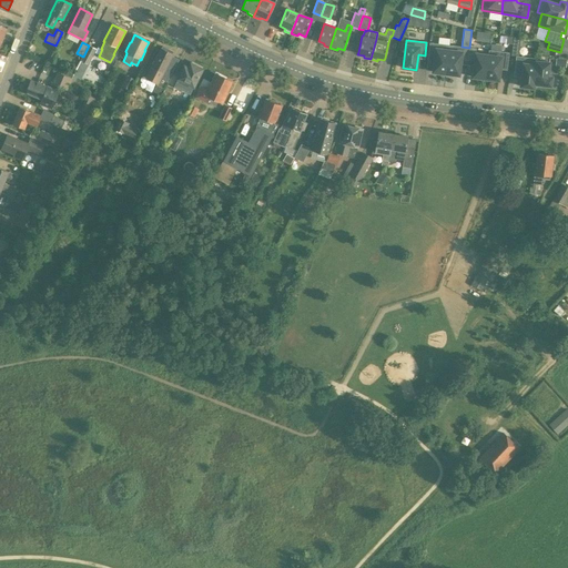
[(446,73),(449,46),(429,43),(427,56),(435,57),(433,72),(435,72),(446,73)]
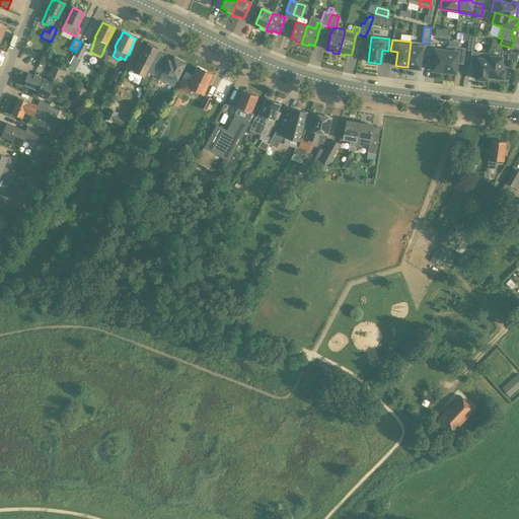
[(88,46),(81,42),(76,52),(67,70),(74,73),(88,46)]
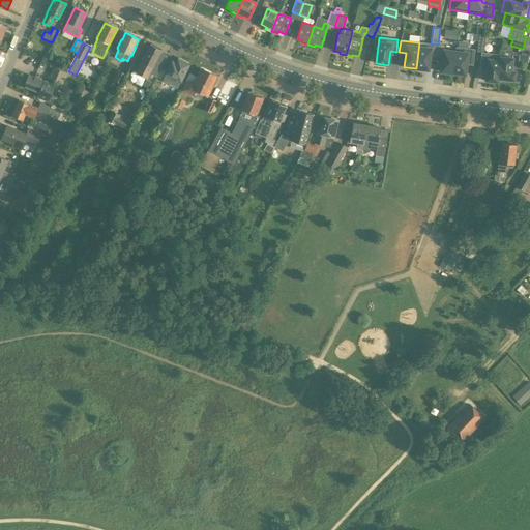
[(431,43),(419,42),(416,68),(428,70),(430,56),(436,57),(438,45),(431,43)]
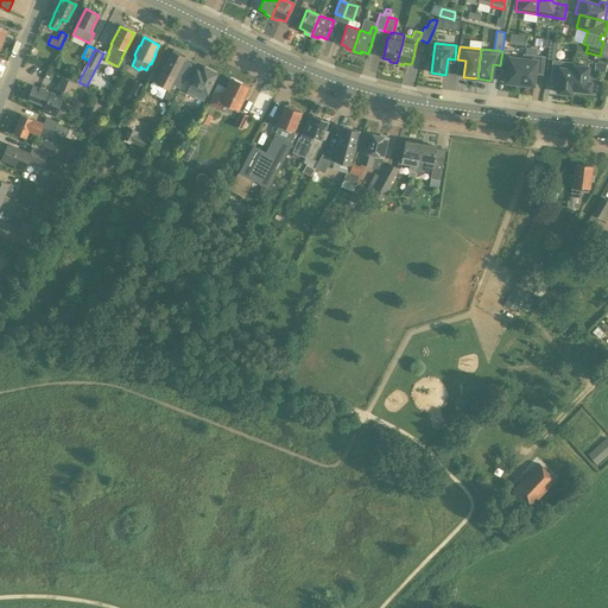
[(162,63),(165,64),(156,83),(168,89),(168,92),(175,95),(184,78),(177,74),(185,58),(179,55),(181,52),(173,50),(172,52),(172,51),(171,54),(168,52),(162,63)]
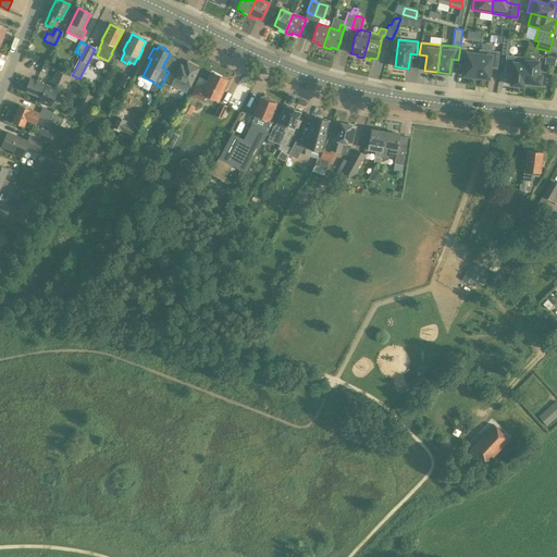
[(467,48),(460,47),(458,60),(465,61),(463,75),(475,77),(479,54),(466,53),(467,48)]
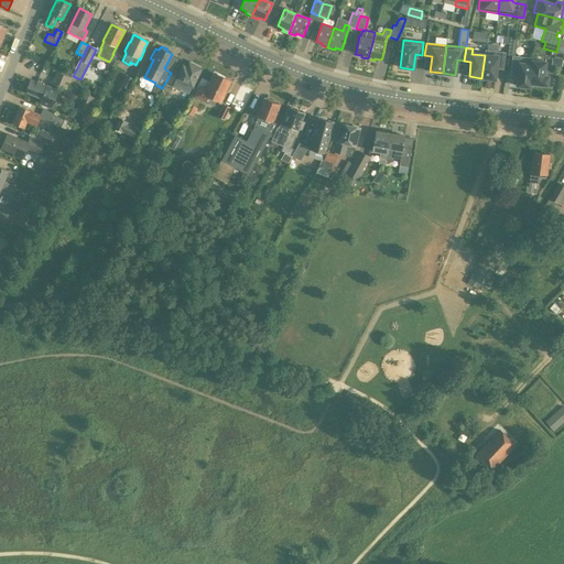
[(485,50),(485,55),(481,78),(495,79),(497,65),(503,65),(506,53),(485,50)]
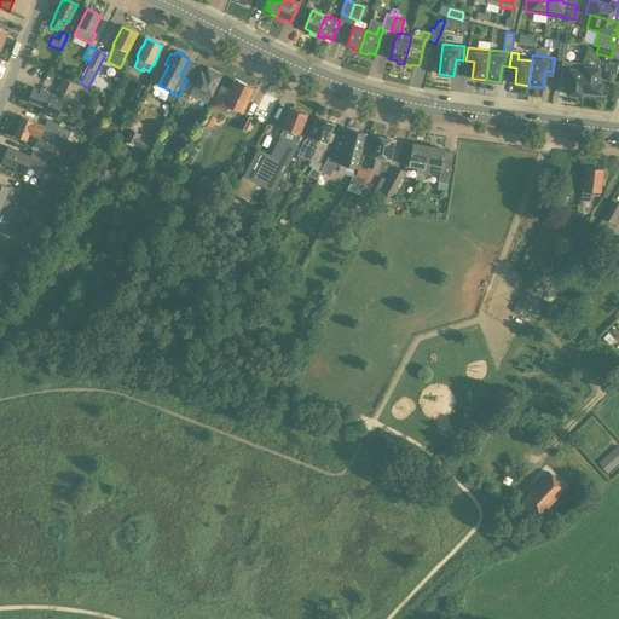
[(584,67),(585,67),(585,64),(562,61),(560,79),(568,80),(567,94),(582,96),(582,92),(584,67)]
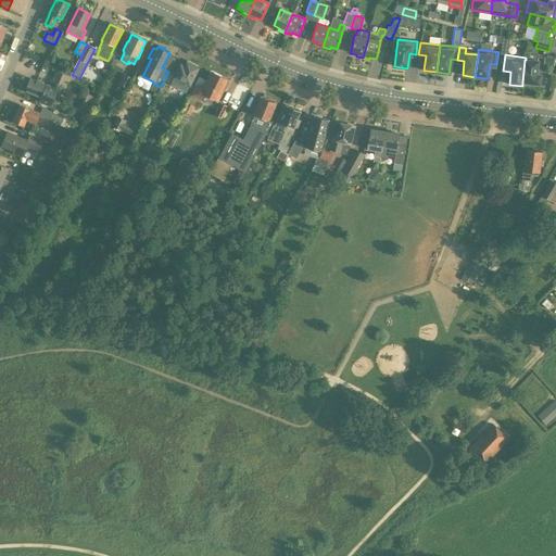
[(538,62),(526,60),(525,60),(522,83),(539,85),(540,76),(536,75),(538,62)]
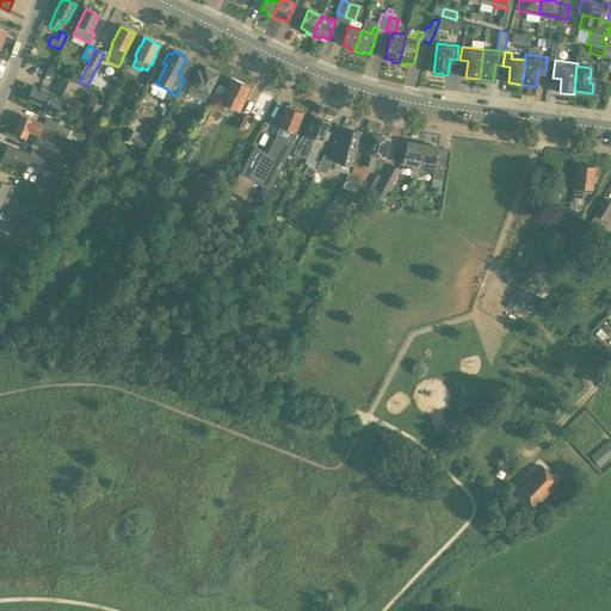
[(196,94),(198,90),(208,94),(217,74),(215,73),(216,72),(209,68),(208,69),(205,68),(207,67),(205,67),(202,73),(197,71),(191,85),(191,86),(189,91),(196,94)]
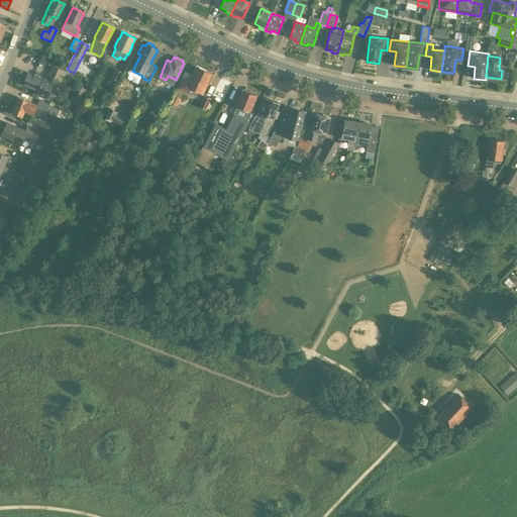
[(47,78),(62,83),(66,72),(53,66),(47,78)]
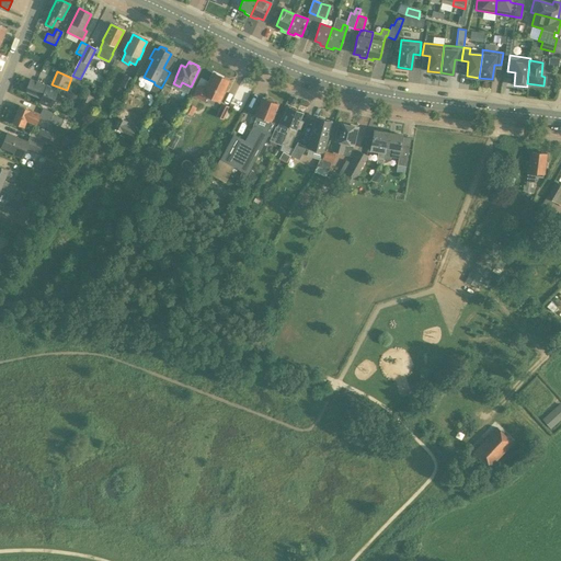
[(204,102),(207,96),(219,103),(225,92),(224,92),(228,81),(214,73),(208,86),(206,86),(204,90),(198,87),(194,96),(204,102)]
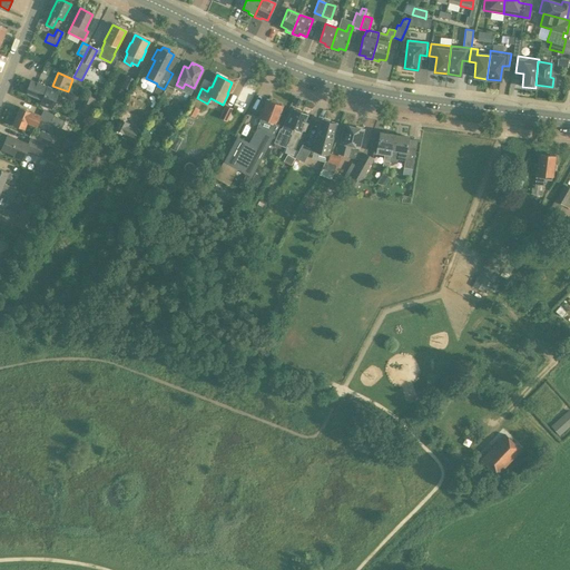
[(123,87),(130,91),(136,80),(127,76),(123,87)]
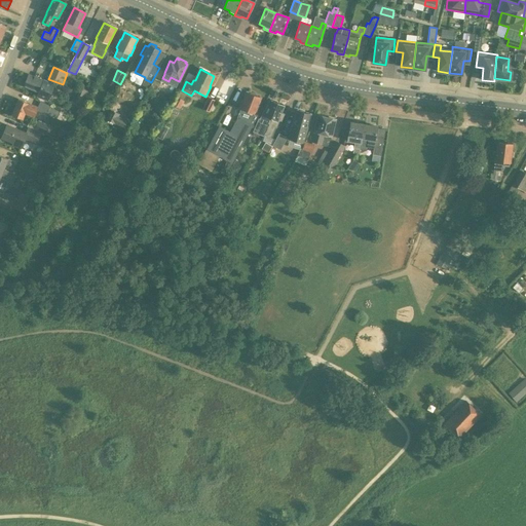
[(43,80),(29,74),(24,86),(38,92),(37,97),(47,101),(53,84),(43,80)]
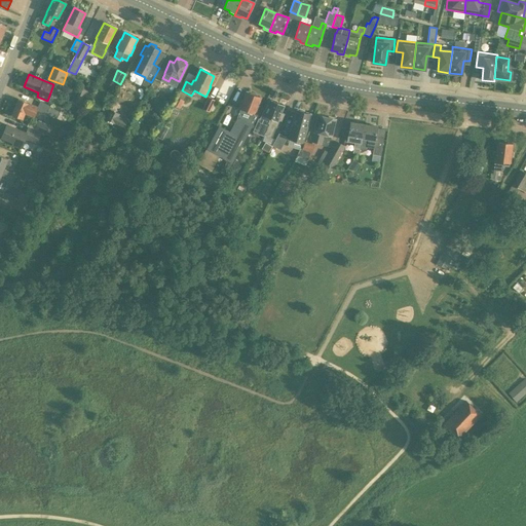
[(148,91),(155,95),(162,80),(156,77),(148,91)]
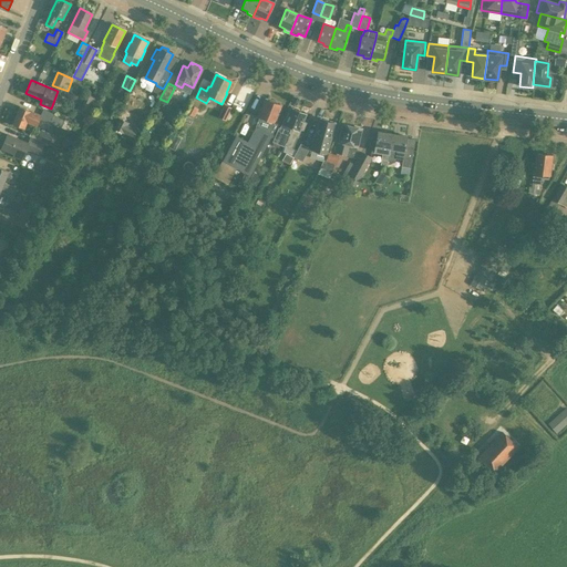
[(163,89),(156,85),(153,92),(160,94),(163,89)]
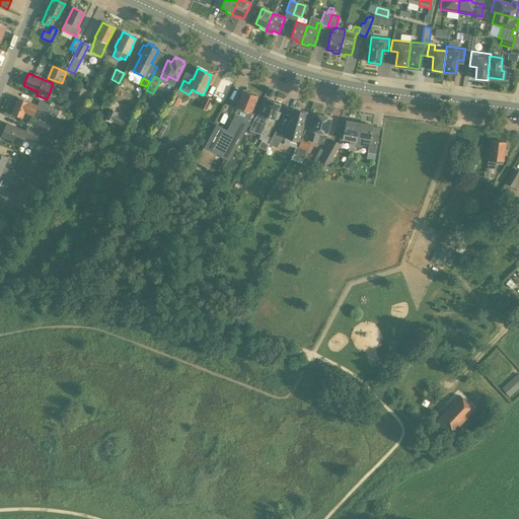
[(119,83),(112,79),(108,84),(117,88),(119,83)]
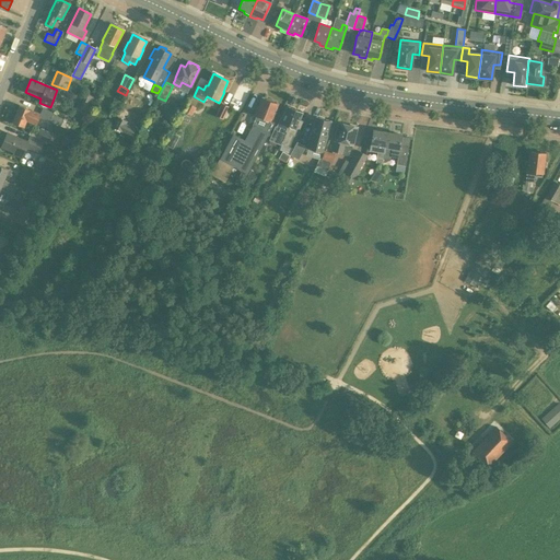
[(95,96),(86,93),(81,104),(90,107),(95,96)]
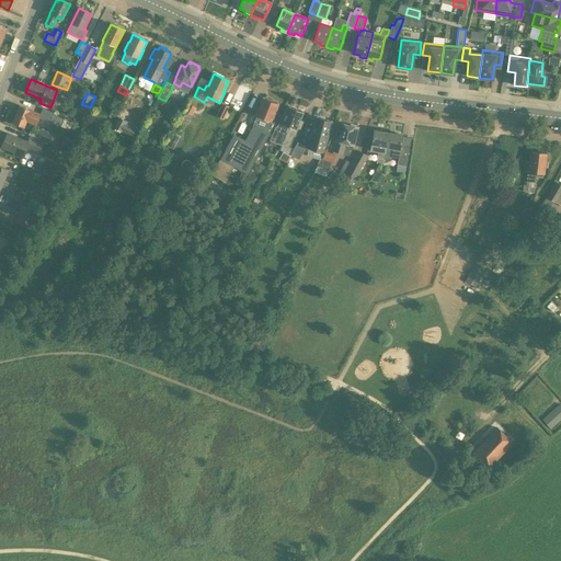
[(255,116),(256,116),(255,119),(273,127),(276,122),(273,119),(275,113),(274,113),(277,104),(263,99),(259,109),(258,110),(255,116)]
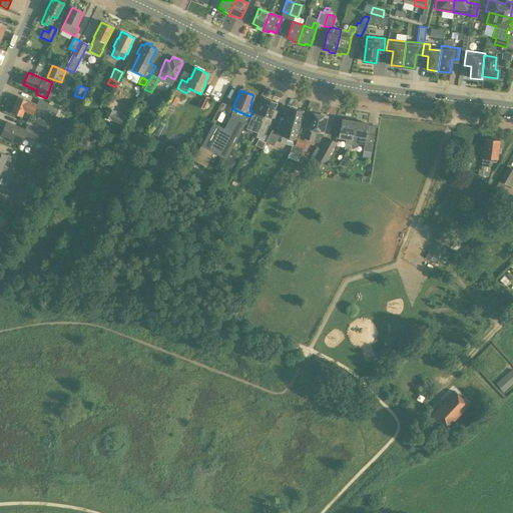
[(168,102),(175,106),(179,99),(172,95),(168,102)]
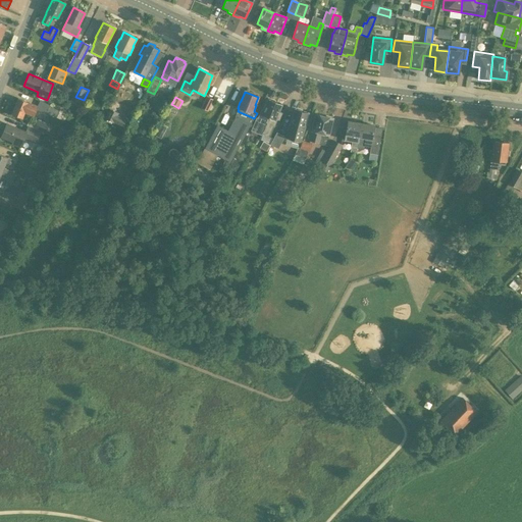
[(207,111),(213,100),(207,97),(201,108),(207,111)]
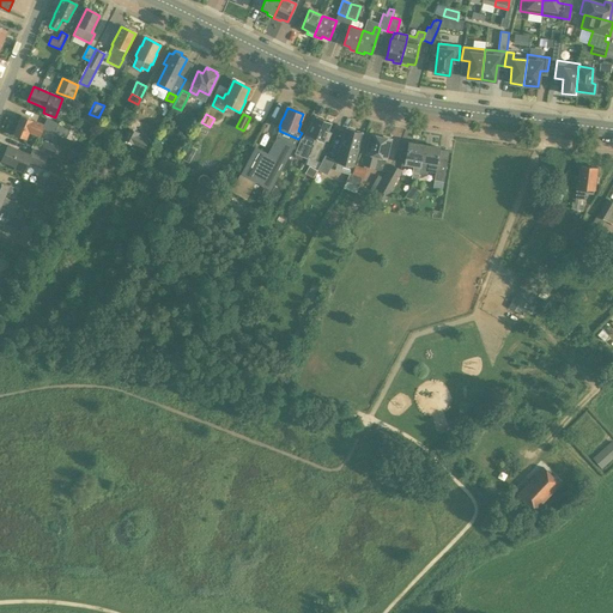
[(38,137),(43,126),(22,116),(13,134),(25,140),(29,132),(38,137)]
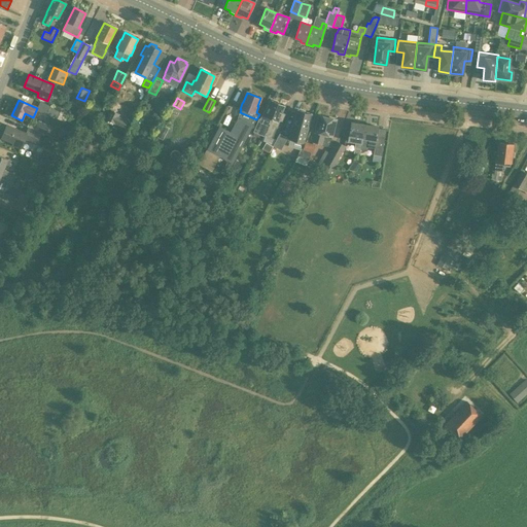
[(272,100),(270,105),(262,121),(266,123),(262,131),(267,133),(271,126),(270,125),(276,111),(277,112),(281,105),(279,104),(280,103),(272,100)]
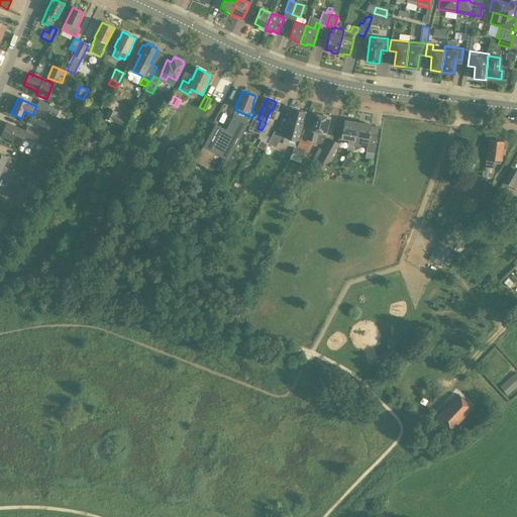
[(276,111),(279,104),(276,103),(272,110),(271,109),(265,122),(266,123),(262,130),(261,132),(266,134),(270,124),(272,125),(275,118),(276,118),(279,112),(276,111)]
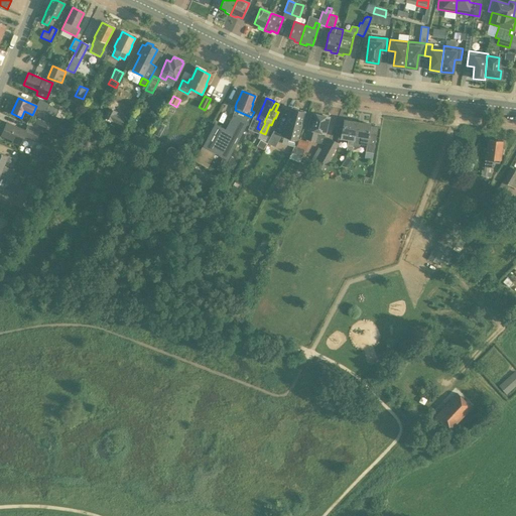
[(55,117),(58,110),(48,106),(45,113),(55,117)]
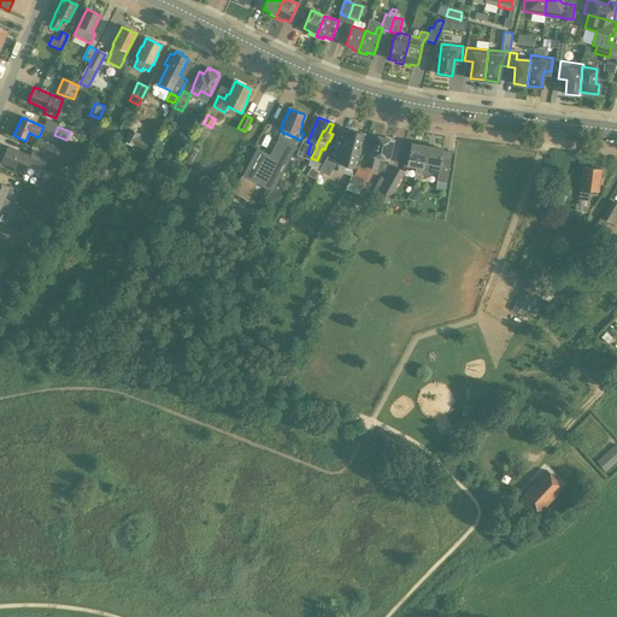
[(129,129),(124,140),(135,146),(140,135),(129,129)]
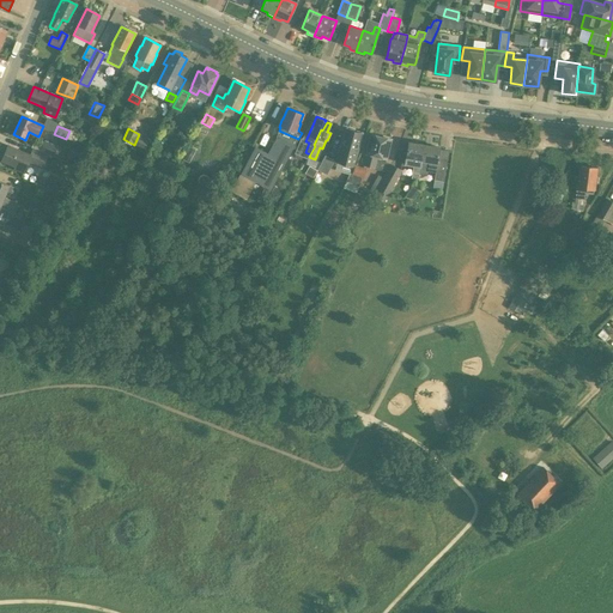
[(337,162),(352,167),(362,134),(354,132),(353,131),(350,129),(349,129),(346,129),(345,134),(337,162)]
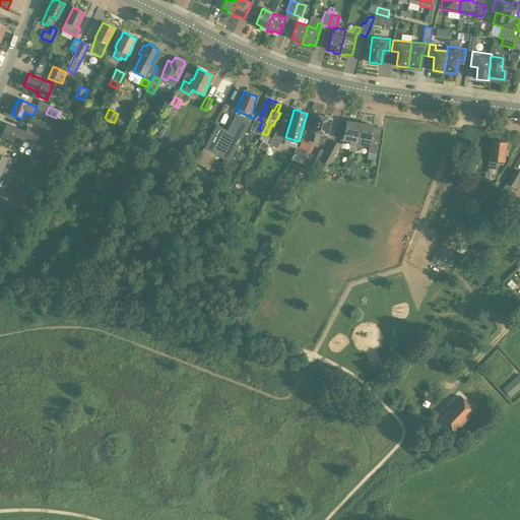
[(223,174),(230,161),(253,118),(237,111),(236,115),(226,131),(216,125),(204,148),(224,159),(218,172),(223,174)]
